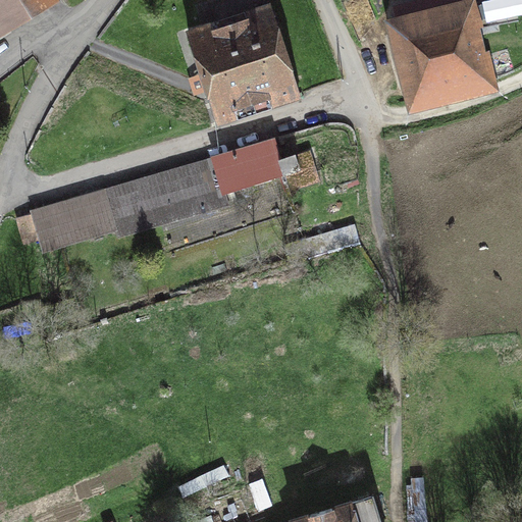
[(0,0),(0,31),(50,0),(0,0)]
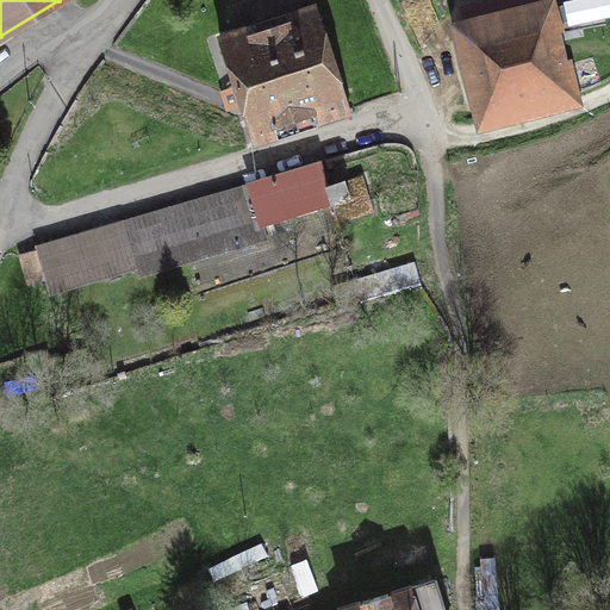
[(547,13),(545,14),(540,0),(511,0),(460,13),(485,116),(568,94),(547,13)]
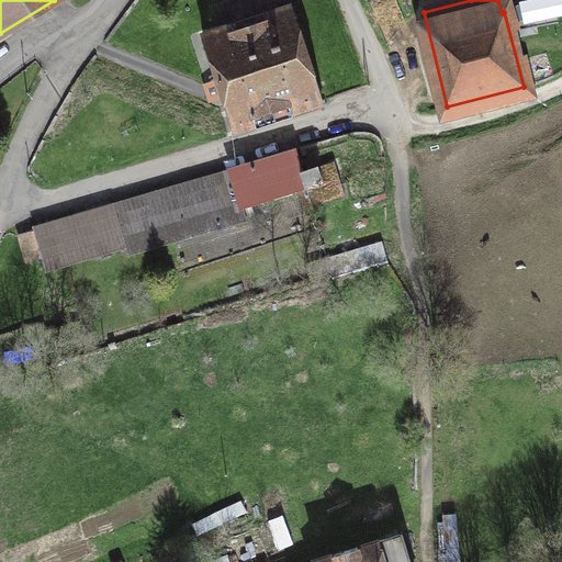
[(203,41),(231,125),(319,97),(293,12),(203,41)]
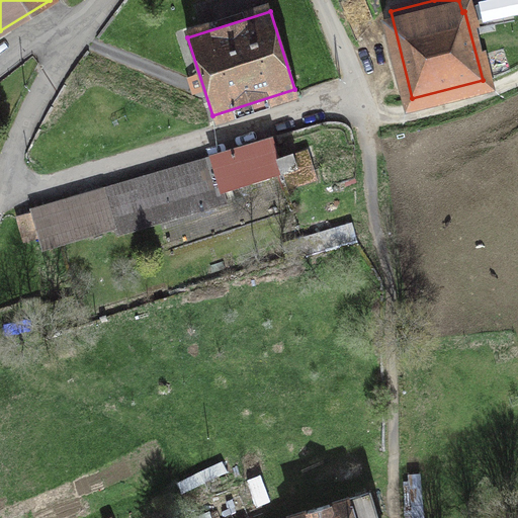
[(32,212),(16,218),(23,242),(39,237),(42,248),(115,227),(117,234),(227,203),(223,193),(282,174),(278,159),(271,141),(31,209),(32,212)]
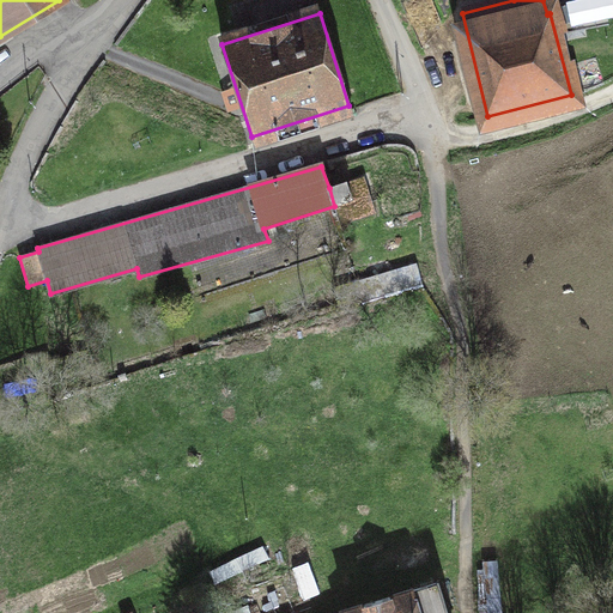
[(346,183),(329,188),(334,206),(341,225),(376,214),(364,180),(346,183)]
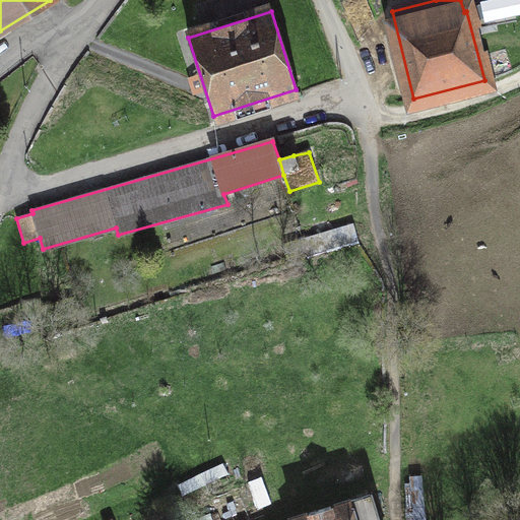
[(289,519),(378,519),(371,494),(289,519)]
